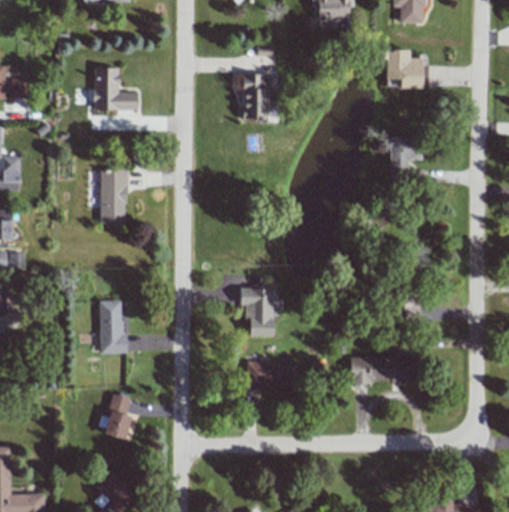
[(401,88),(423,88),(422,58),(410,58),(410,49),(386,50),(387,79),(400,79),(401,88)]
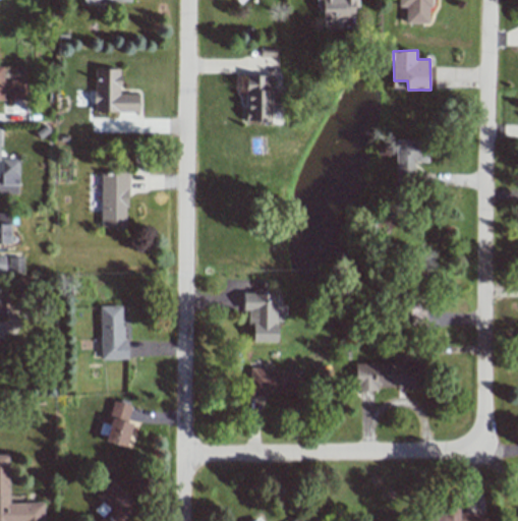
[(140,112),(141,94),(122,94),(122,69),(97,68),(96,112),(140,112)]
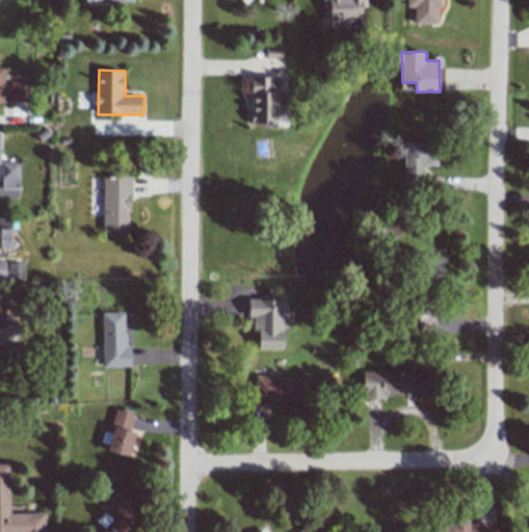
[(281,77),(253,78),(254,123),(287,122),(287,108),(288,108),(288,90),(282,90),(281,77)]
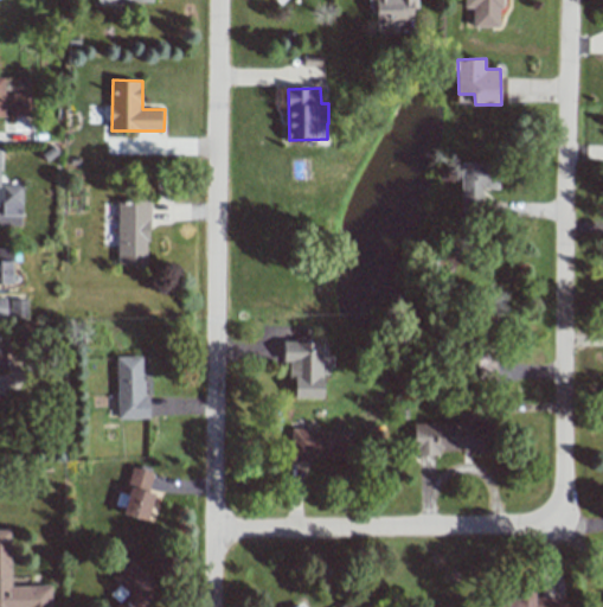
[(34,116),(34,94),(14,93),(14,116),(34,116)]
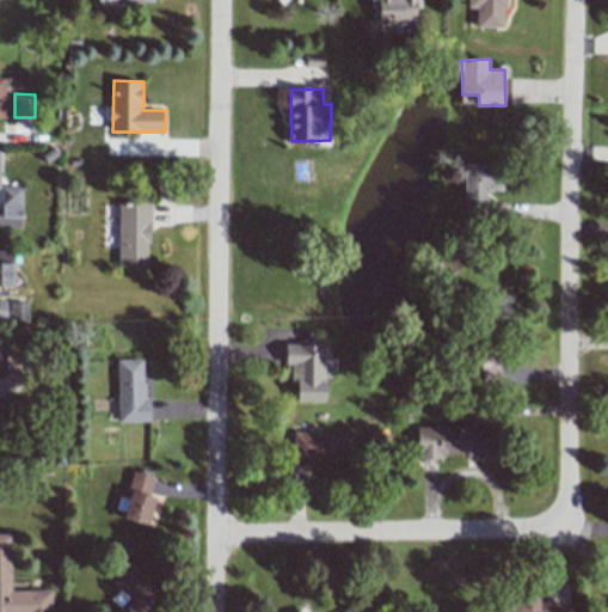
[(466,213),(489,213),(489,190),(504,190),(504,164),(467,164),(466,213)]
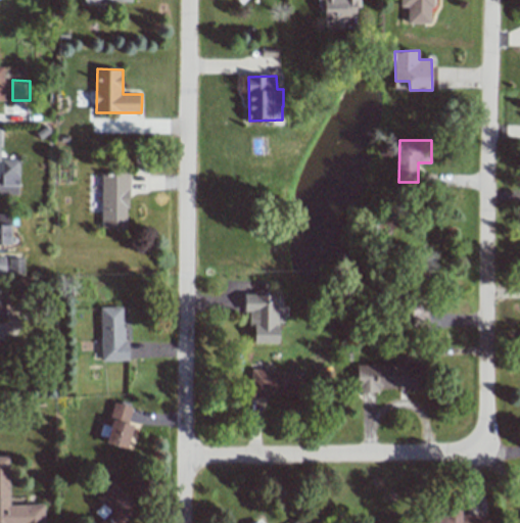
[(4,186),(21,186),(21,160),(4,160),(4,186)]
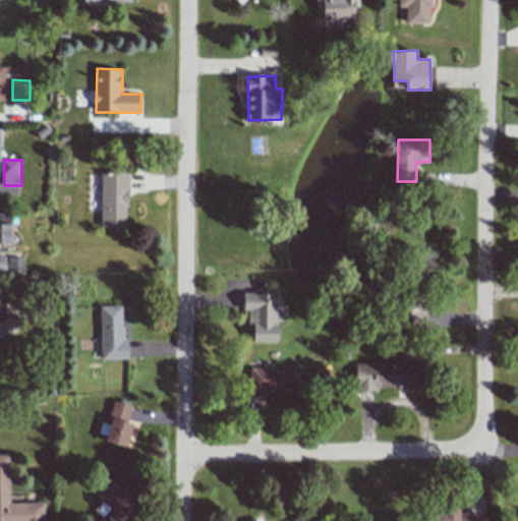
[(129,227),(130,174),(103,173),(102,227),(129,227)]
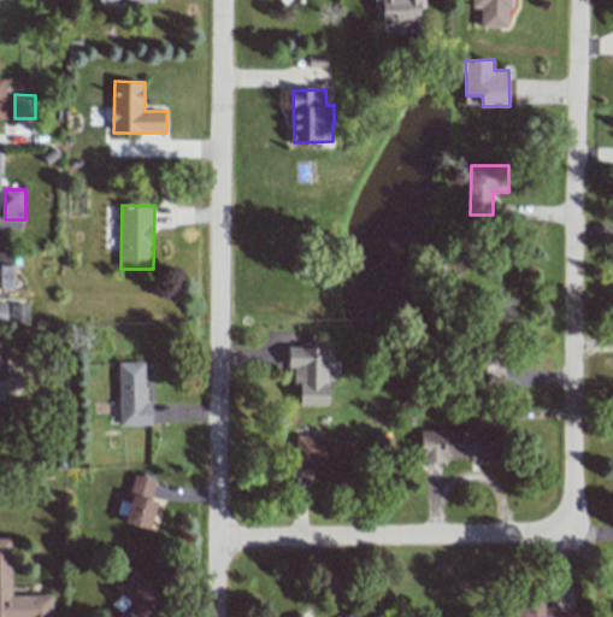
[(15,252),(0,252),(0,288),(16,288),(15,252)]
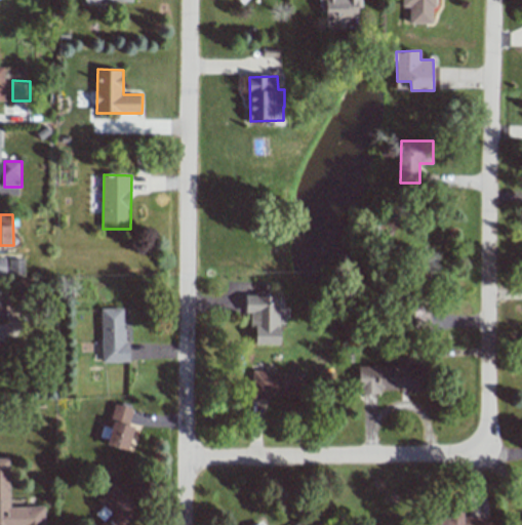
[(0,276),(26,276),(25,259),(8,259),(8,257),(0,256),(0,276)]
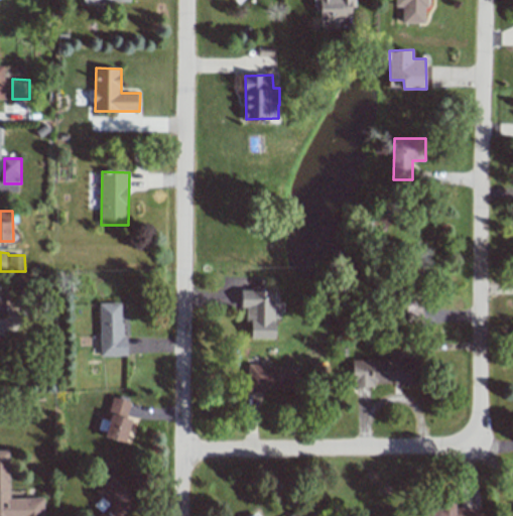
[(251,339),(276,339),(276,291),(243,290),(243,307),(248,307),(248,323),(252,323),(251,339)]
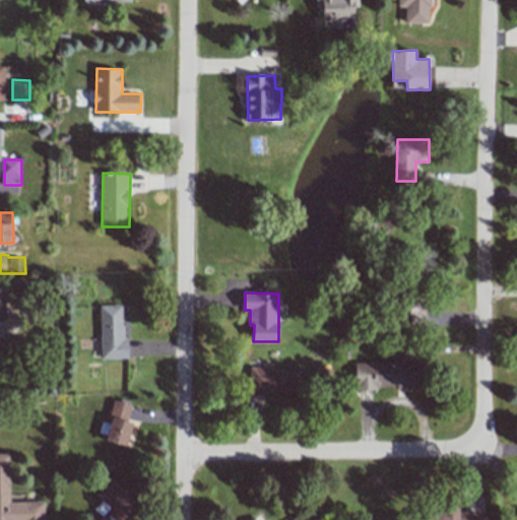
[(102,306),(103,359),(127,358),(126,305),(102,306)]
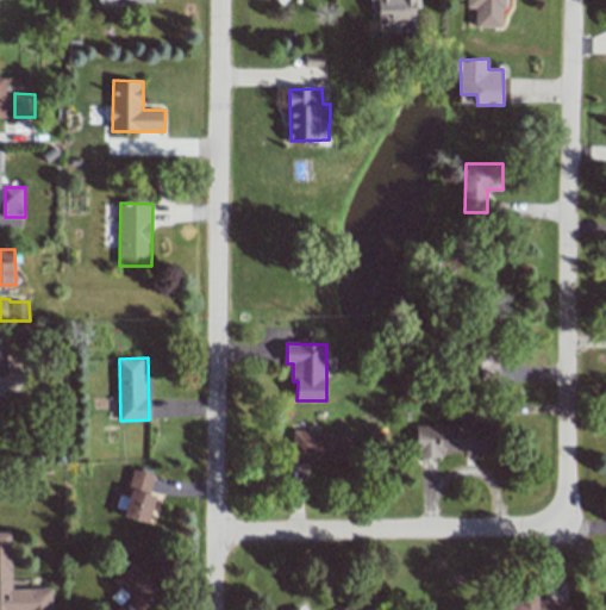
[(418,425),(418,458),(443,458),(443,453),(469,453),(469,458),(497,458),(497,424),(418,425)]
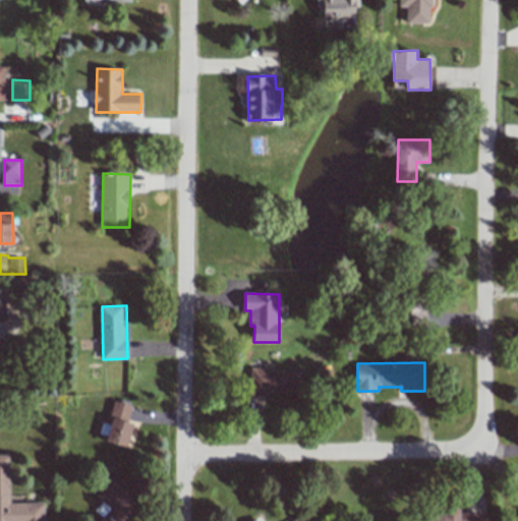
[(305,371),(248,368),(247,395),(268,396),(268,393),(304,395),(305,371)]
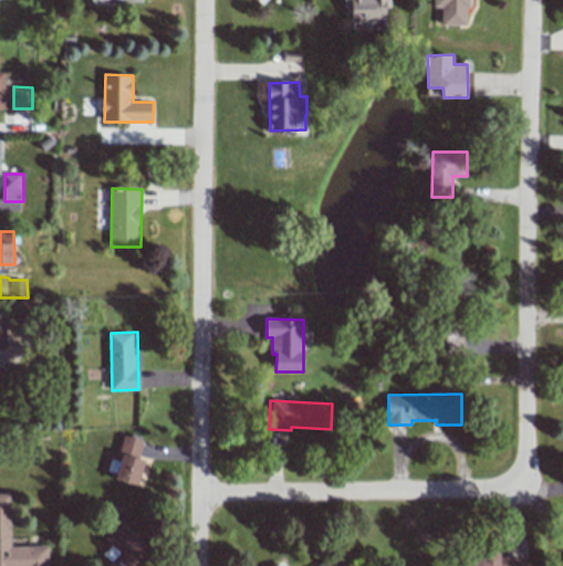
[(115,478),(146,486),(149,473),(143,472),(146,461),(141,459),(145,441),(127,436),(115,478)]
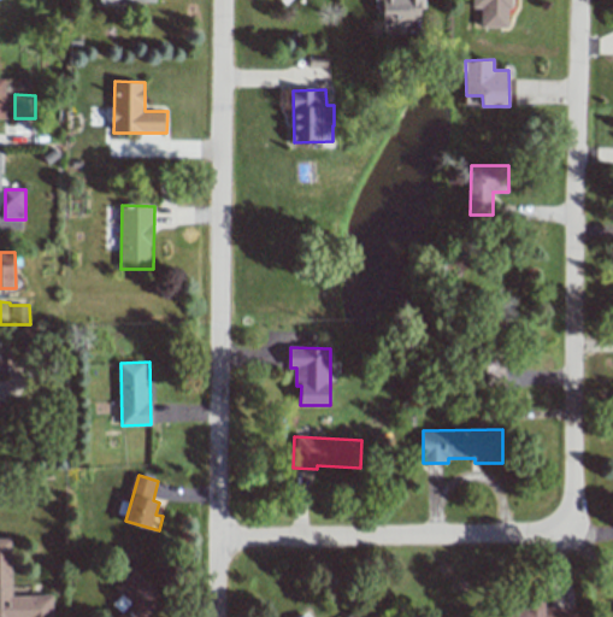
[(13,539),(0,538),(0,616),(53,616),(54,595),(15,595),(13,539)]
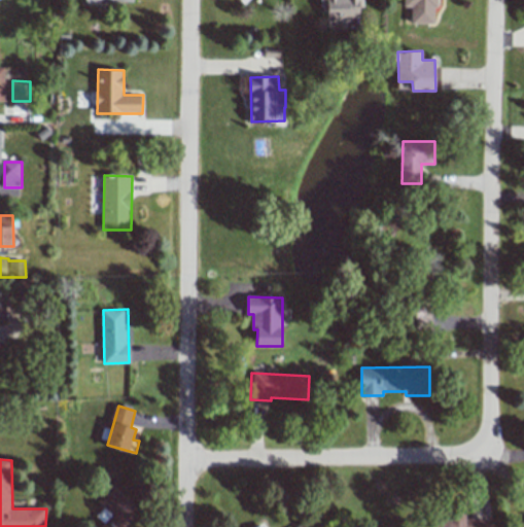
[(105,507),(98,516),(105,523),(101,526),(126,526),(141,511),(112,484),(98,500),(105,507)]
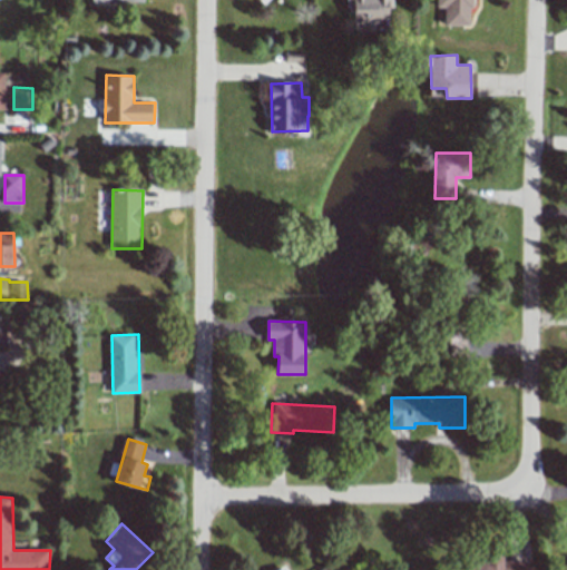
[(534,569),(534,560),(505,561),(505,557),(472,558),(472,569),(534,569)]
